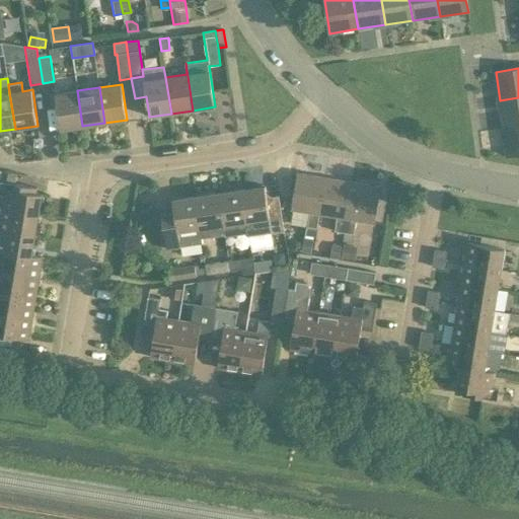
[(60,130),(82,126),(77,90),(55,93),(60,130)]
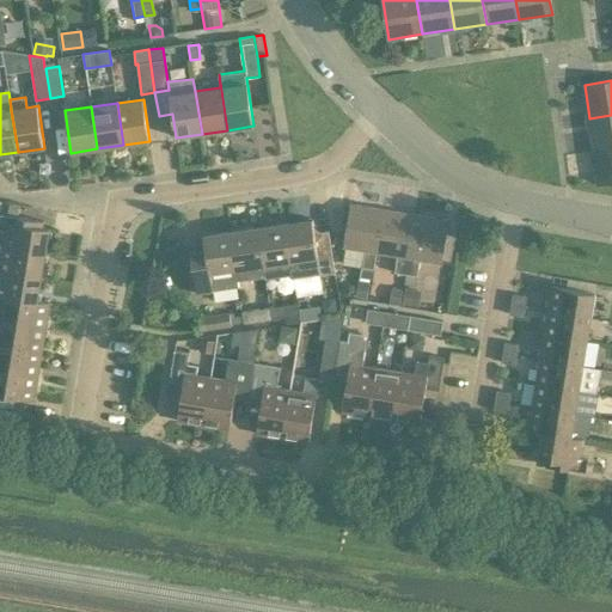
[(611,115),(589,118),(594,152),(611,148),(611,115)]
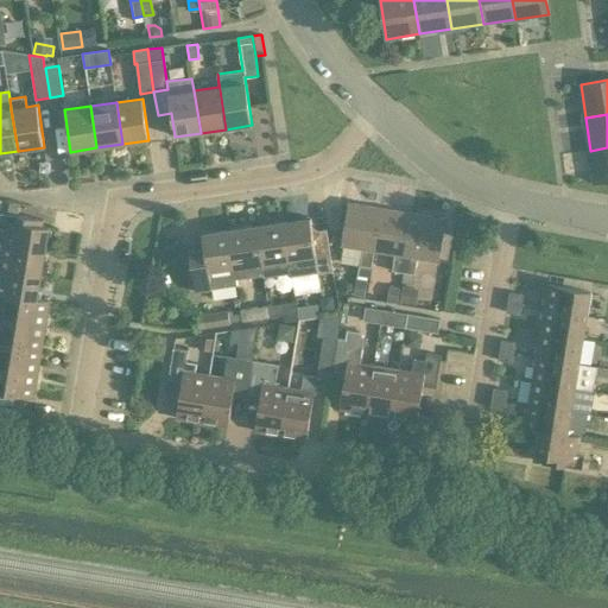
[(607,147),(590,151),(595,184),(607,182),(607,147)]
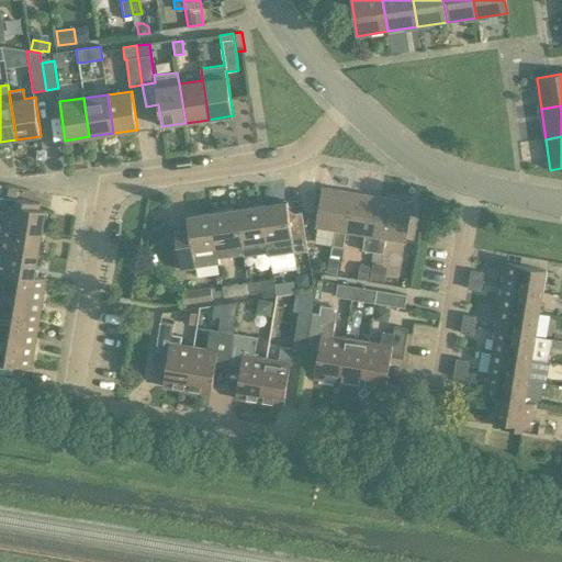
[(319,189),(314,227),(334,231),(332,246),(341,247),(344,232),(350,194),(319,189)]
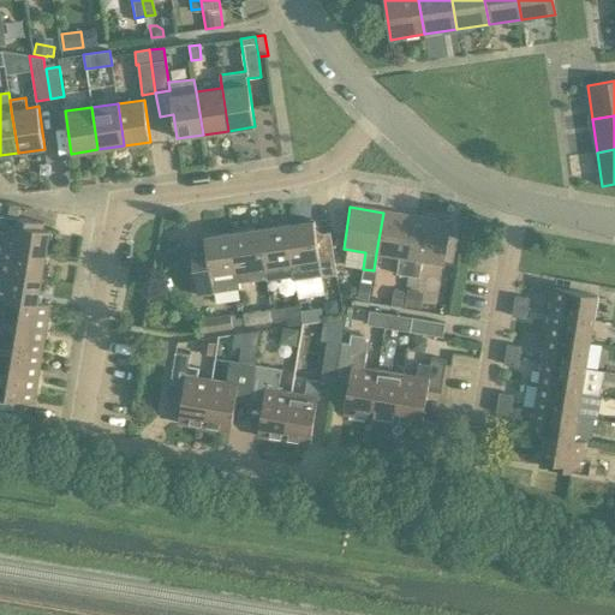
[(416,219),(383,213),(376,254),(398,257),(395,275),(406,276),(416,219)]
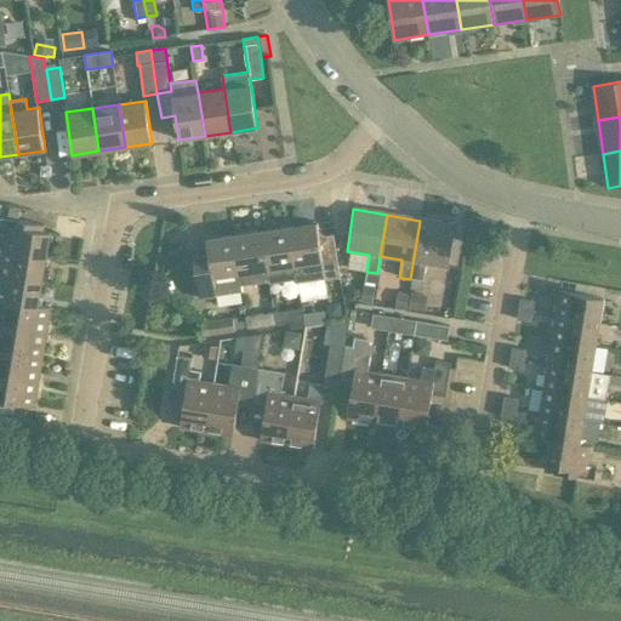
[(0,250),(1,250),(44,257),(47,233),(41,232),(43,226),(0,218),(0,250)]
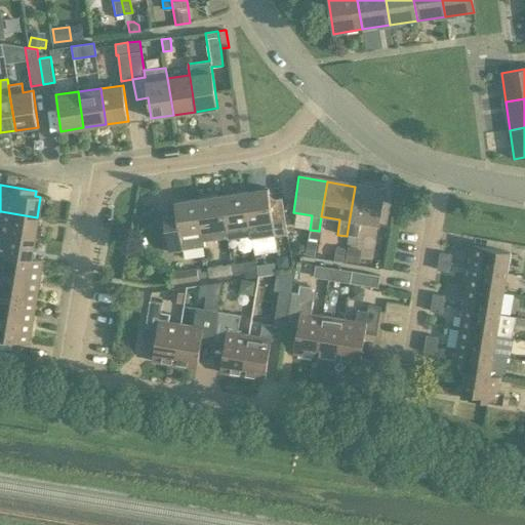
[(355,187),(347,236),(357,238),(359,223),(377,226),(384,191),(355,187)]
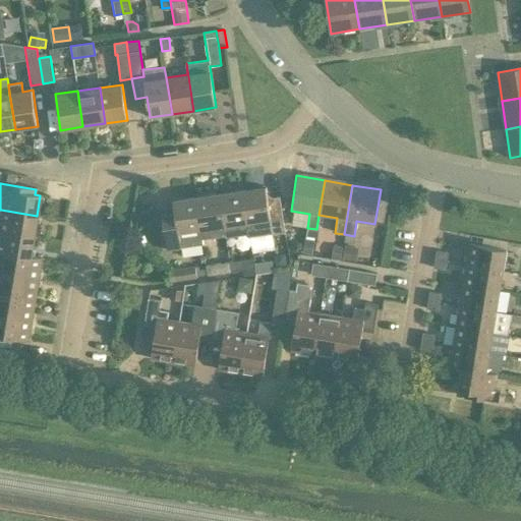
[(266,188),(241,191),(248,234),(249,234),(252,253),(265,251),(262,235),(272,234),(272,235),(285,233),(280,196),(273,197),(267,192),(266,188)]
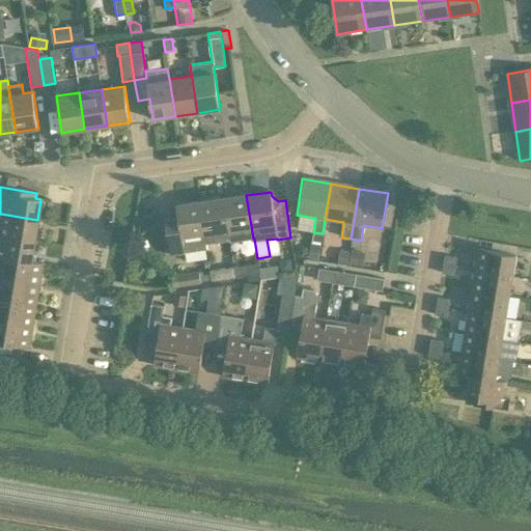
[(253,239),(246,195),(223,199),(229,241),(230,241),(230,242),(253,239)]
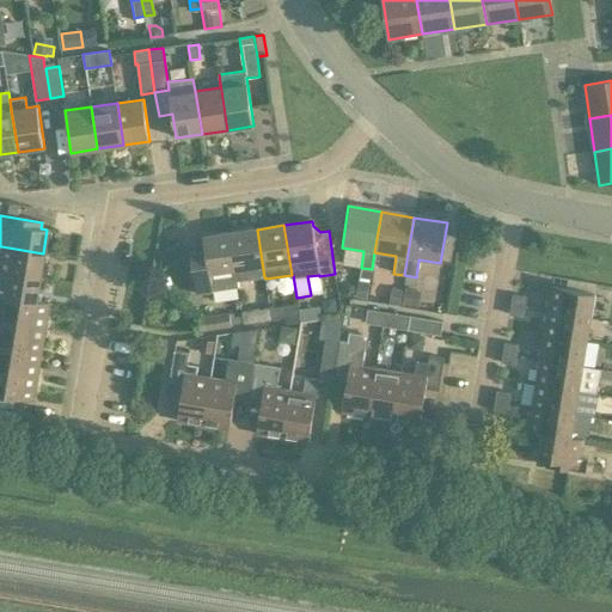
[(230,233),(238,287),(239,287),(238,281),(264,277),(257,230),(230,233)]
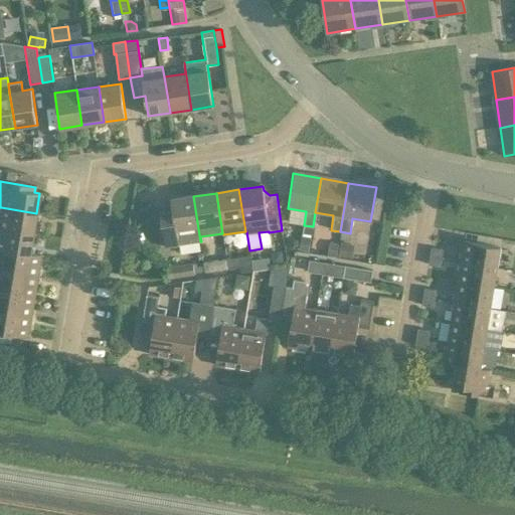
[(178,246),(178,244),(200,241),(193,196),(170,199),(172,215),(161,216),(166,248),(178,246)]
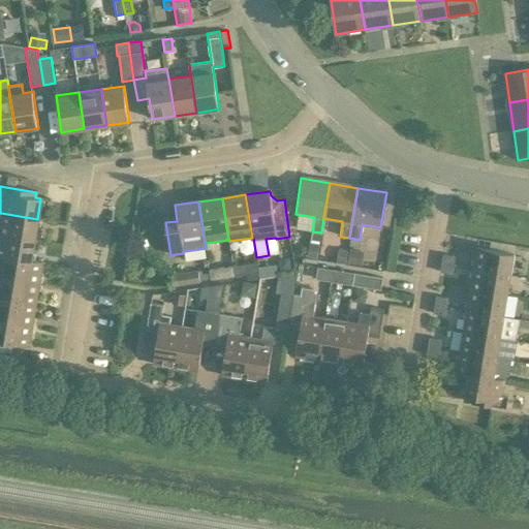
[(0,220),(0,234),(34,240),(37,219),(1,213),(0,220)]
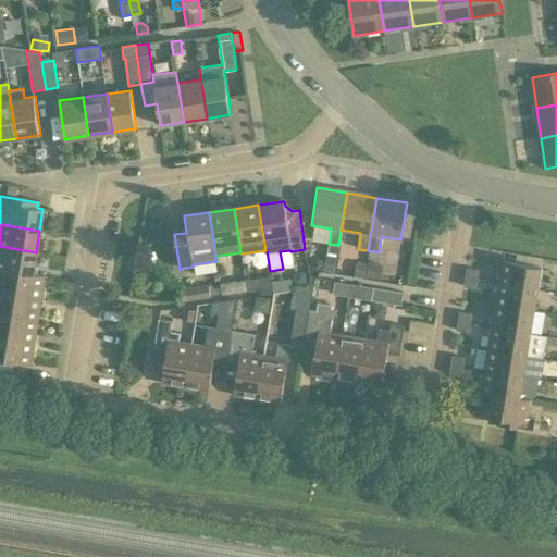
[(329,244),(327,251),(337,254),(338,245),(329,244)]
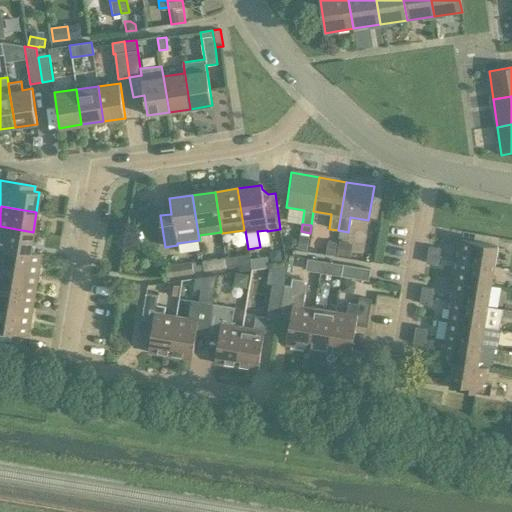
[(0,249),(4,250),(30,252),(33,232),(0,226),(0,249)]
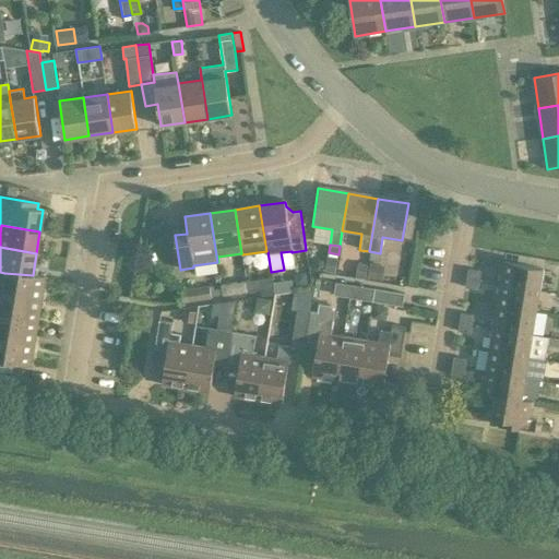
[(325,272),(335,274),(337,260),(328,258),(325,272)]
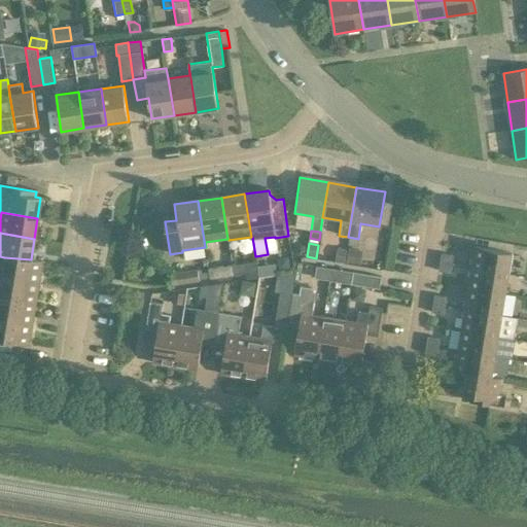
[(475,247),(471,268),(508,274),(512,252),(475,247)]
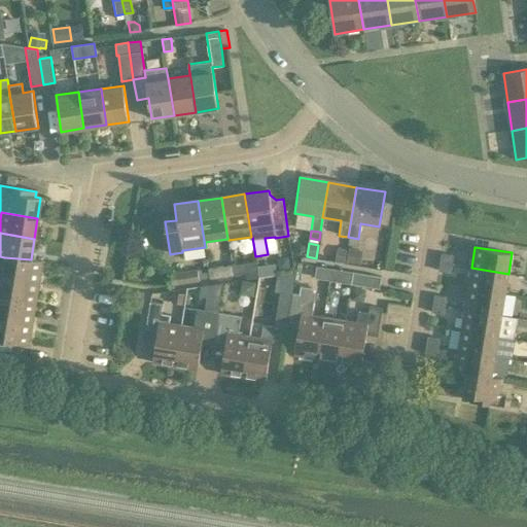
[(338,248),(335,261),(344,264),(347,250),(338,248)]
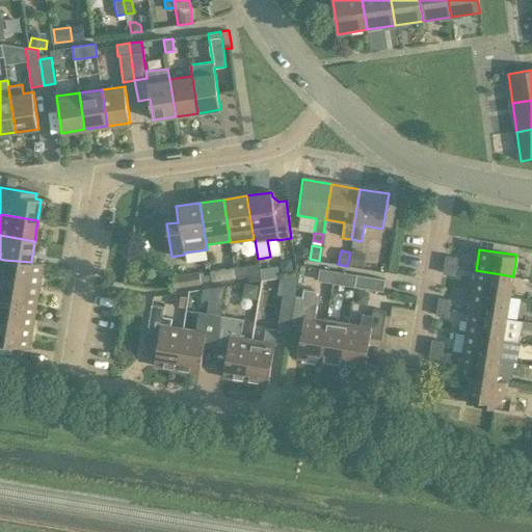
[(352,253),(349,265),(363,268),(365,255),(352,253)]
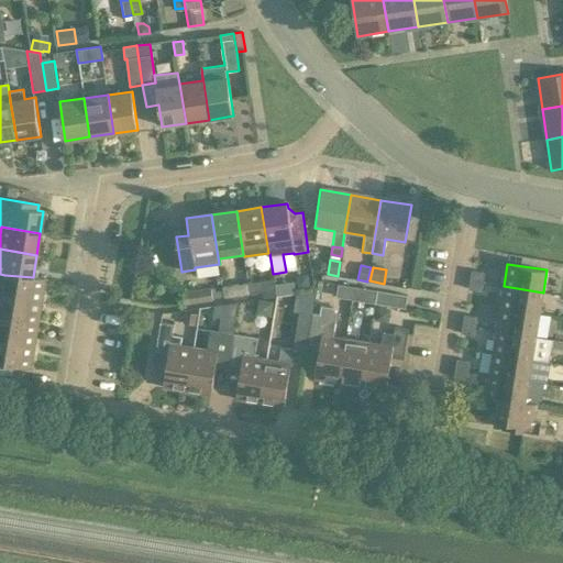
[(472,271),(470,280),(483,283),(484,273),(472,271)]
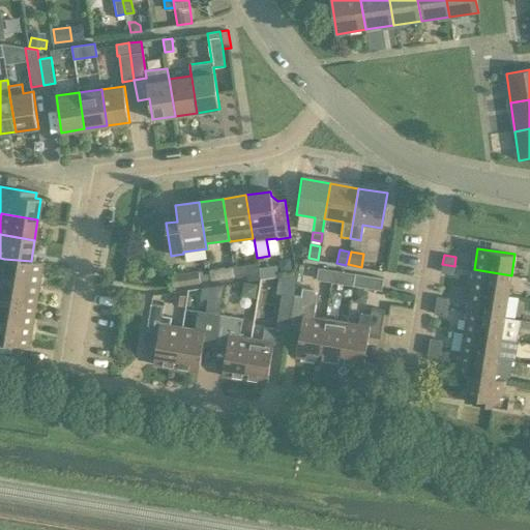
[(31,261),(4,259),(1,278),(38,284),(42,263),(31,261)]
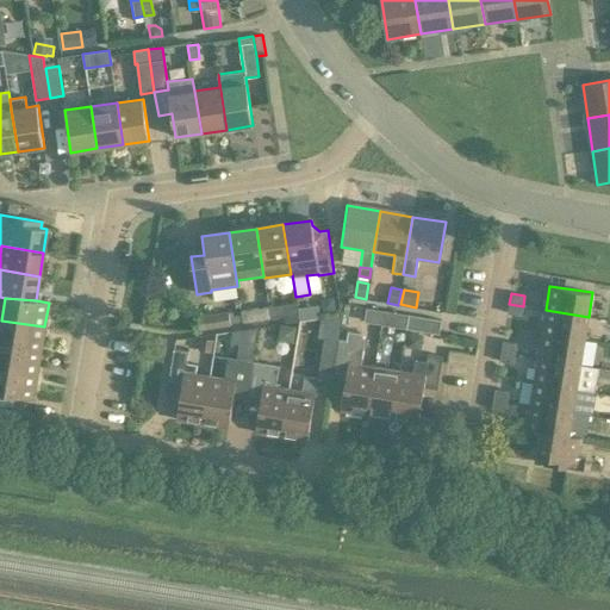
[(297,303),(294,303),(268,306),(269,319),(285,317),(286,323),(297,322),(300,322),(300,321),(298,310),(297,303)]
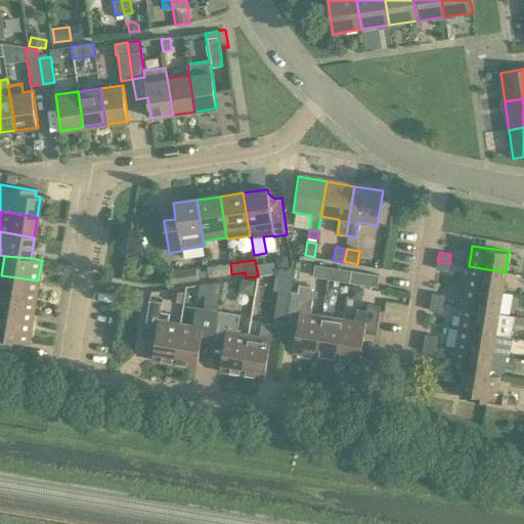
[(449,263),(437,261),(436,269),(448,271),(449,263)]
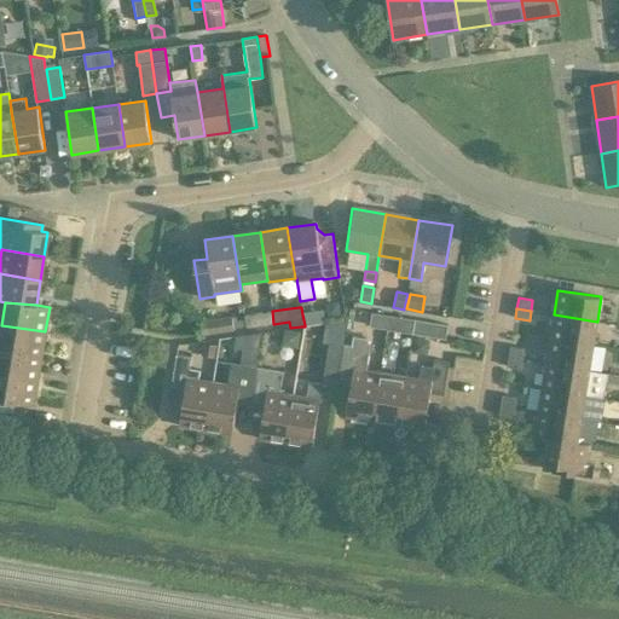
[(259,325),(273,324),(272,311),(258,313),(244,316),(246,319),(247,328),(259,325)]
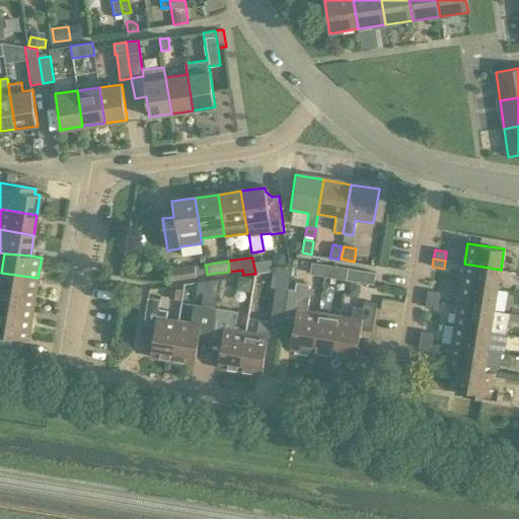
[(271,261),(253,264),(255,273),(273,271),(271,261)]
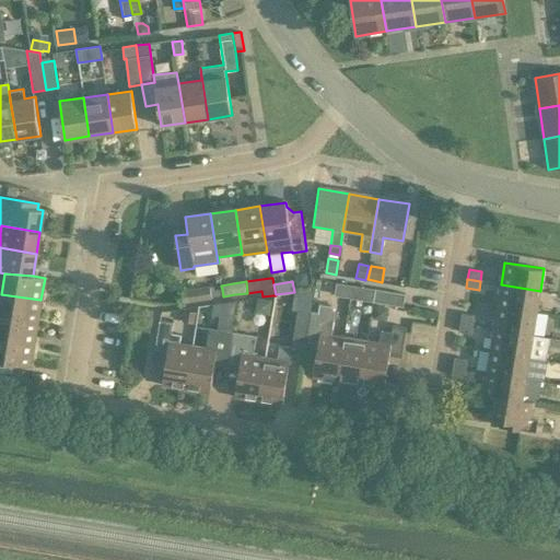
[(540,291),(501,284),(497,306),(536,313),(540,291)]
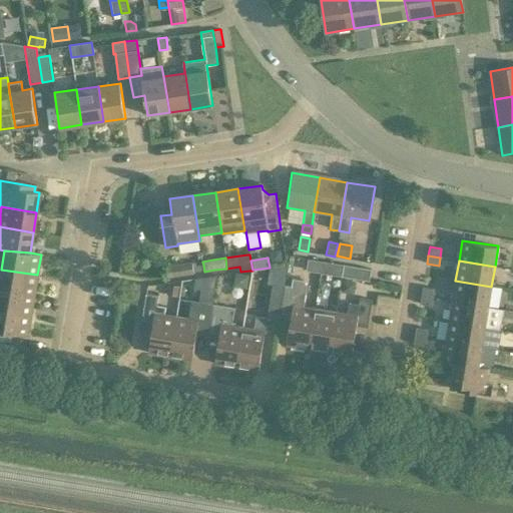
[(196,262),(192,263),(193,273),(204,272),(203,265),(196,266),(196,262)]
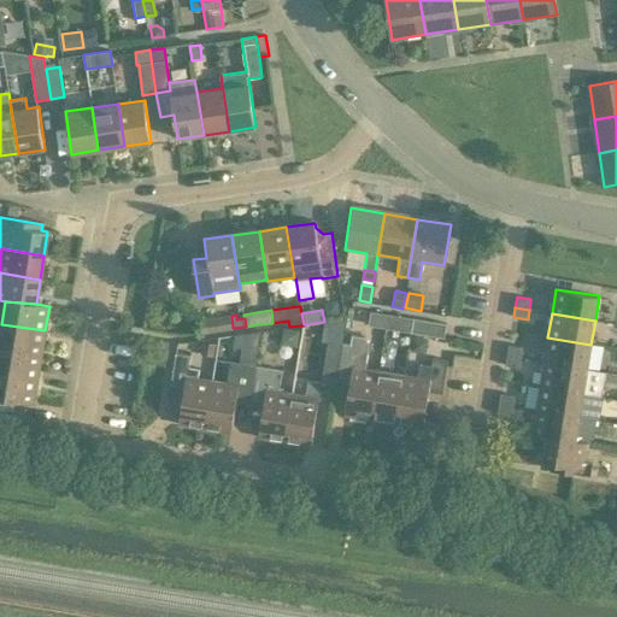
[(205,333),(233,328),(231,316),(204,319),(205,333)]
